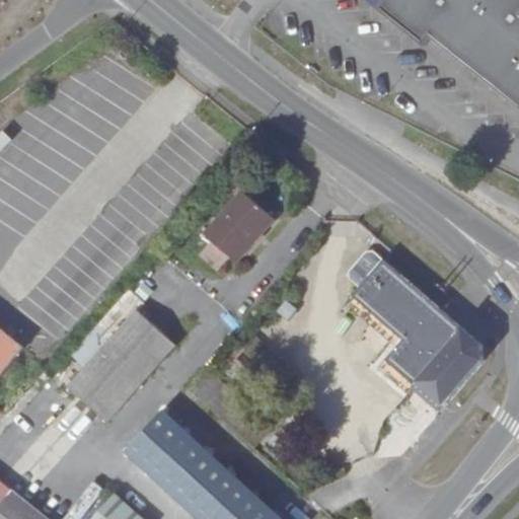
[(518,0),(384,0),(385,1),(379,9),(426,47),(433,39),(518,106),(518,0)]
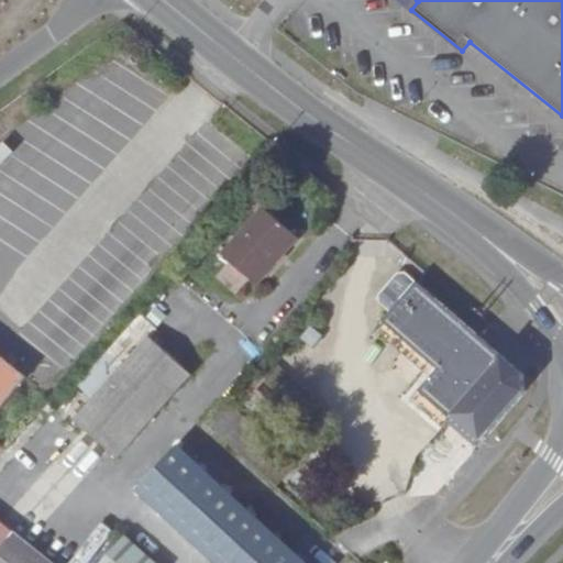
[(297,238),(263,208),(221,254),(230,262),(250,279),(256,285),(297,238)]
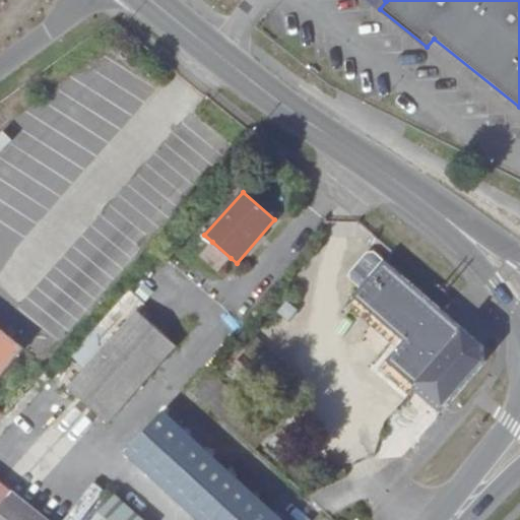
[(231,258),(212,242),(201,254),(218,271),(231,258)]
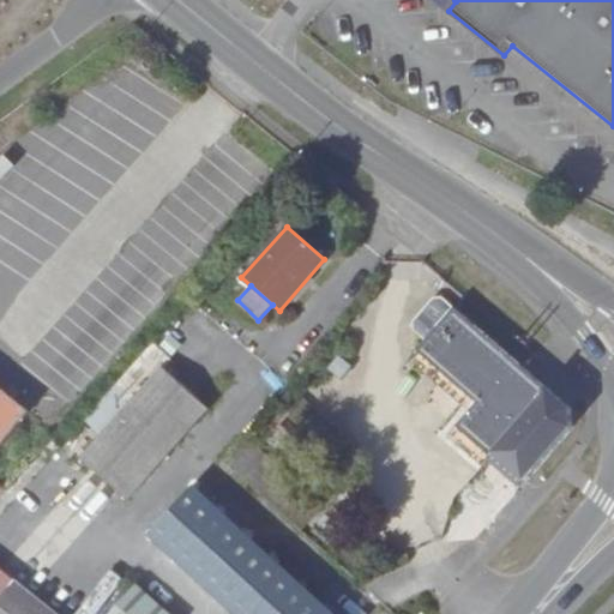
[(417,350),(468,395),(461,403),(470,410),(450,438),(481,467),(494,452),(511,468),(525,481),(571,428),(570,408),(455,308),(417,350)]
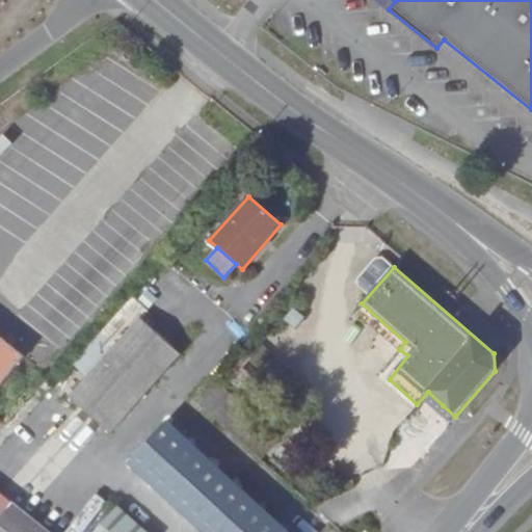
[(399,349),(405,342),(362,303),(355,312),(399,349)]
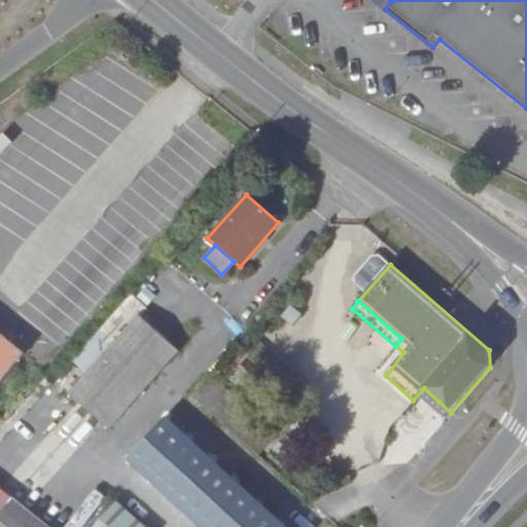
[(179,352),(140,317),(69,394),(108,429),(179,352)]
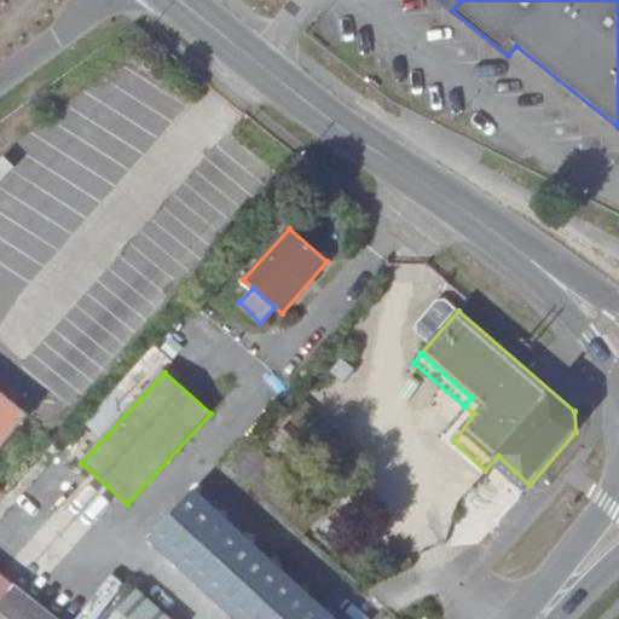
[(0,499),(6,493),(0,489),(0,446),(29,410),(12,397),(16,393),(7,386),(4,389),(0,386),(0,499)]
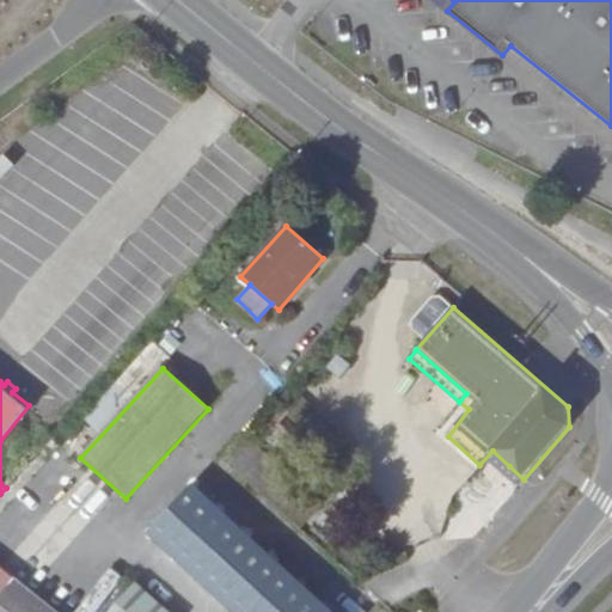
[(518,487),(524,479),(509,466),(502,473),(518,487)]
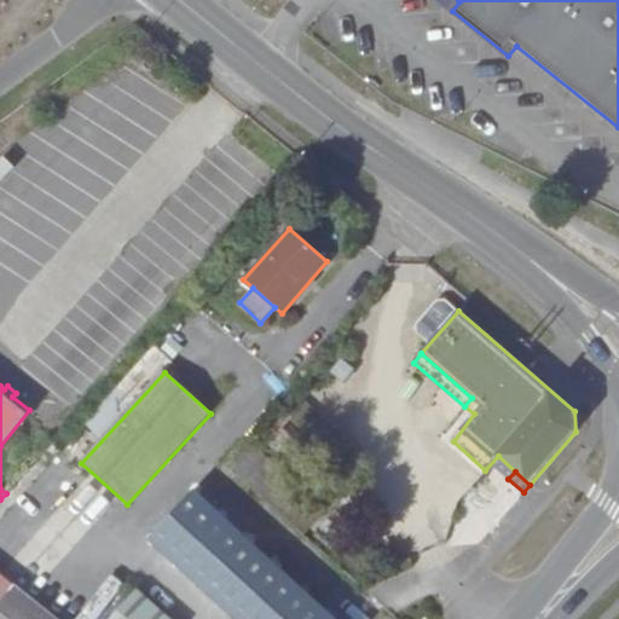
[(336,618),(195,490),(150,539),(237,618),(336,618)]
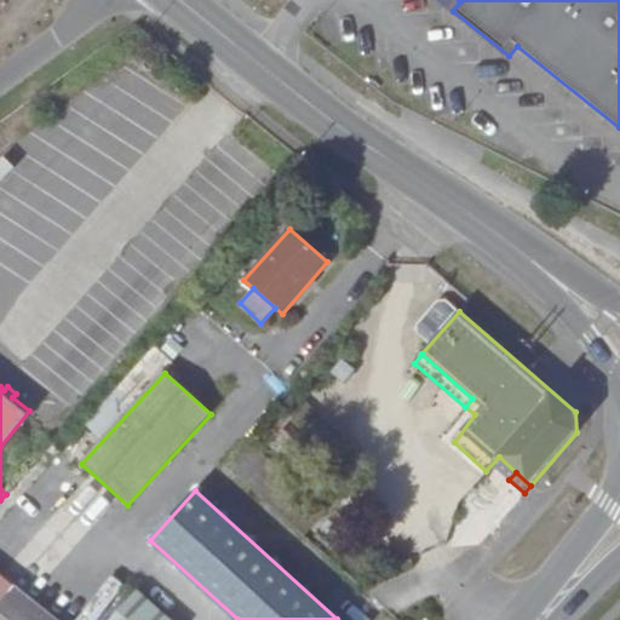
[(57,619),(0,574),(0,619),(57,619)]
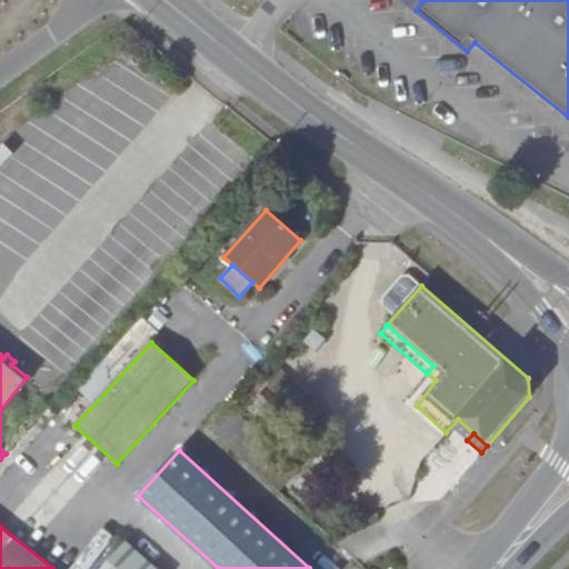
[(158,568),(121,536),(95,568),(158,568)]
